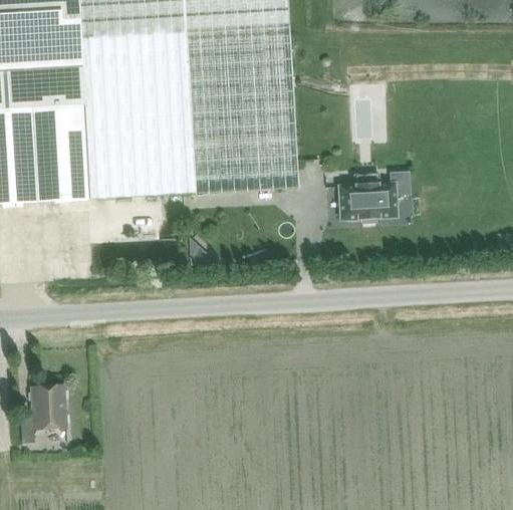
[(0,0),(0,202),(90,197),(82,42),(79,0),(0,0)]
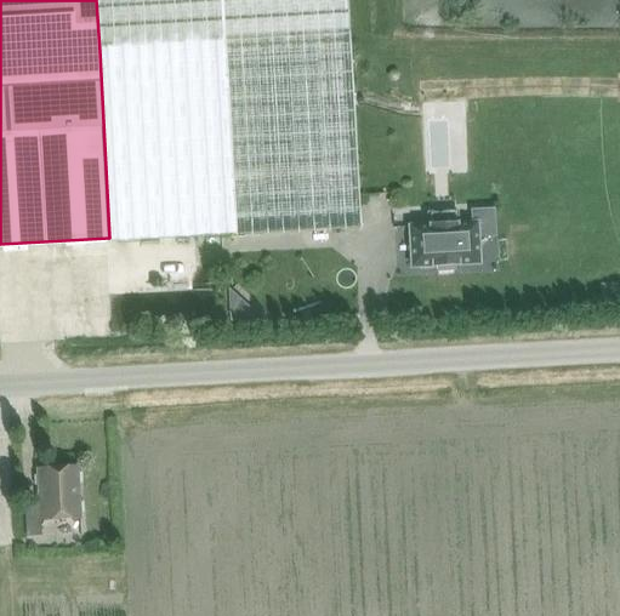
[(96,0),(100,51),(225,44),(225,35),(352,28),(350,0),(96,0)]
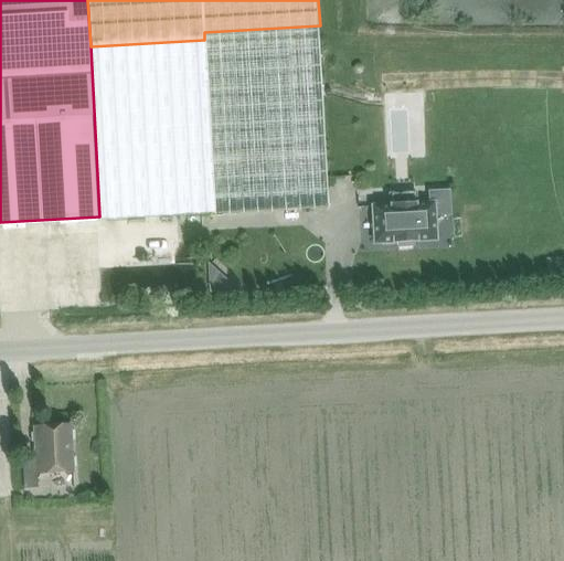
[(204,40),(91,46),(99,217),(330,204),(320,25),(204,32),(204,40)]
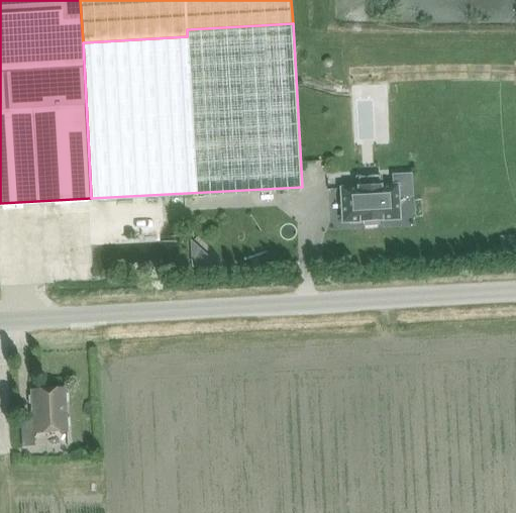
[(394,182),(341,185),(343,219),(400,216),(399,194),(413,193),(411,171),(393,172),(394,182)]
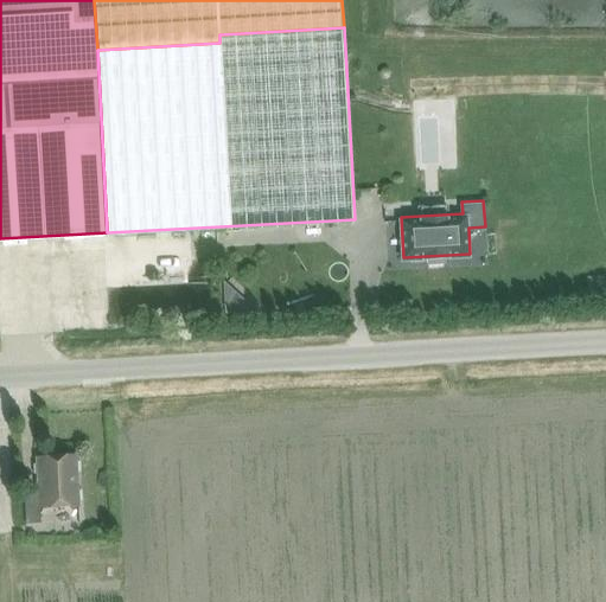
[(25,492),(26,520),(42,519),(40,505),(80,503),(76,452),(38,454),(39,491),(25,492)]
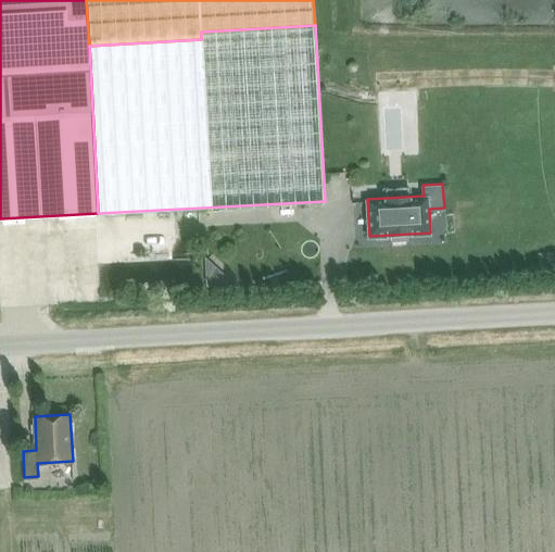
All buildings are outlined.
